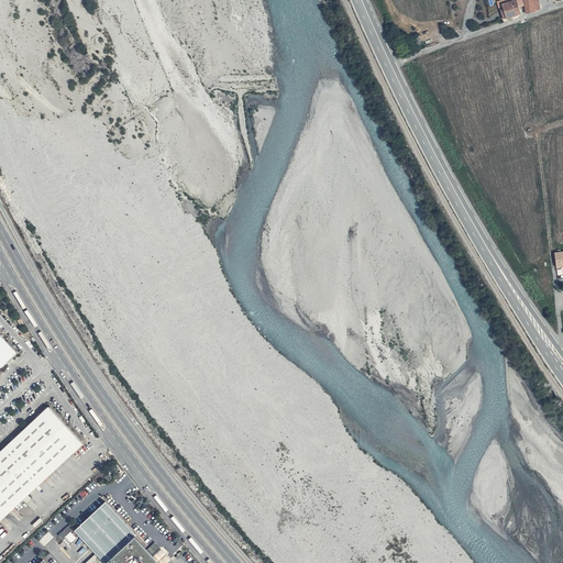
[(520,11),(517,0),(508,0),(506,1),(507,4),(504,6),(507,19),(510,19),(509,14),(520,11)]
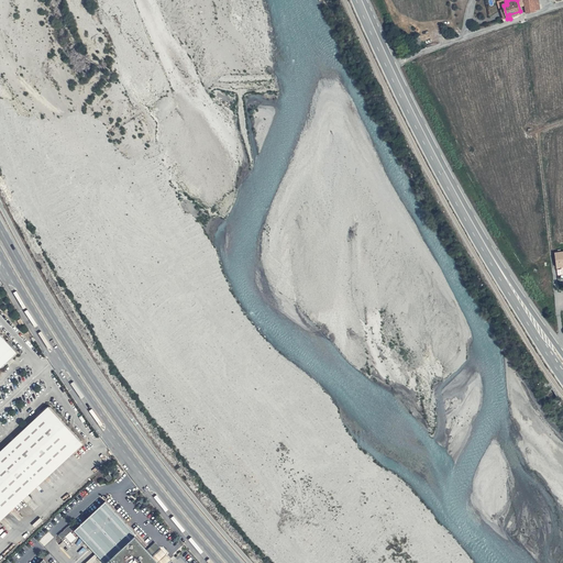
[(543,0),(527,0),(529,10),(539,9),(538,7),(544,6),(543,0)]
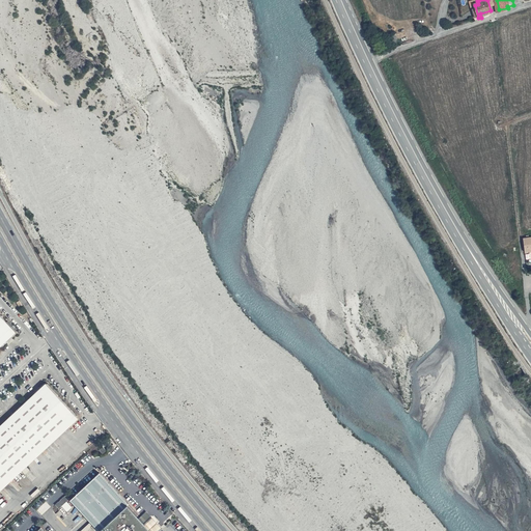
[(386,36),(391,47),(401,42),(397,31),(386,36)]
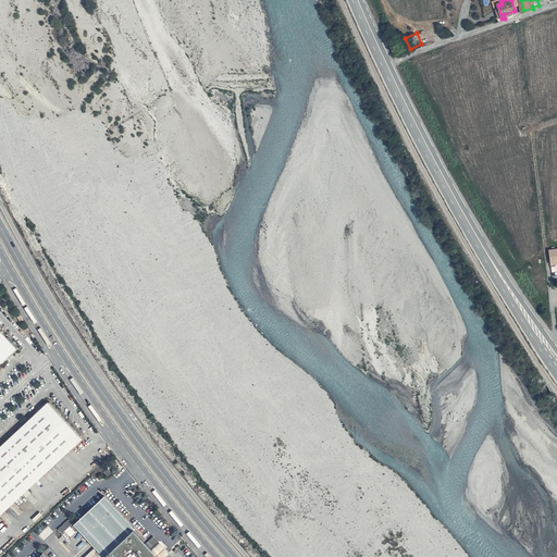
[(0,327),(0,516),(83,438),(47,401),(0,445),(0,363),(17,347),(0,327)]
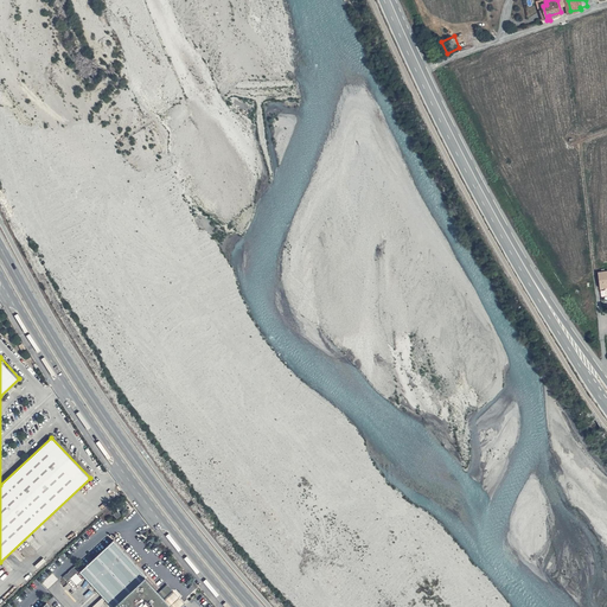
[(113,541),(81,569),(115,606),(173,606),(145,576),(145,574),(113,541)]
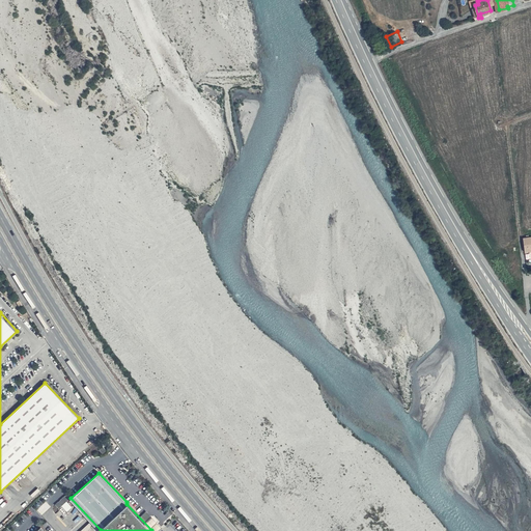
[(68,500),(64,496),(56,503),(59,507),(68,500)]
